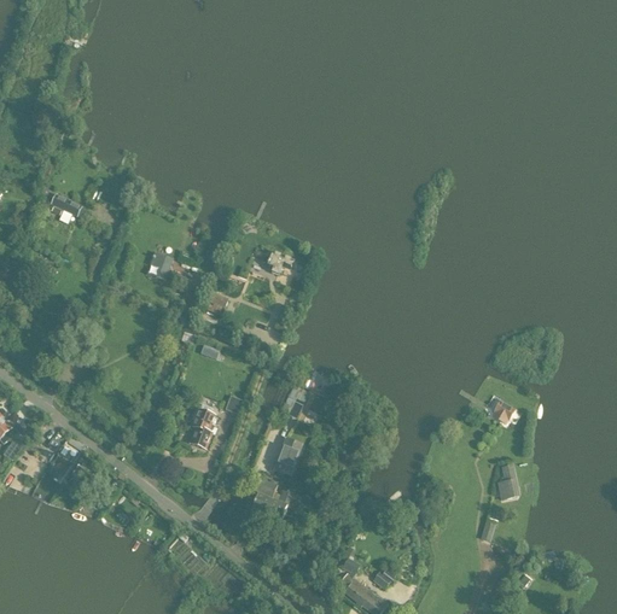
[(56,193),(50,203),(53,205),(51,210),(58,215),(60,209),(77,216),(81,206),(73,202),(67,199),(56,193)]
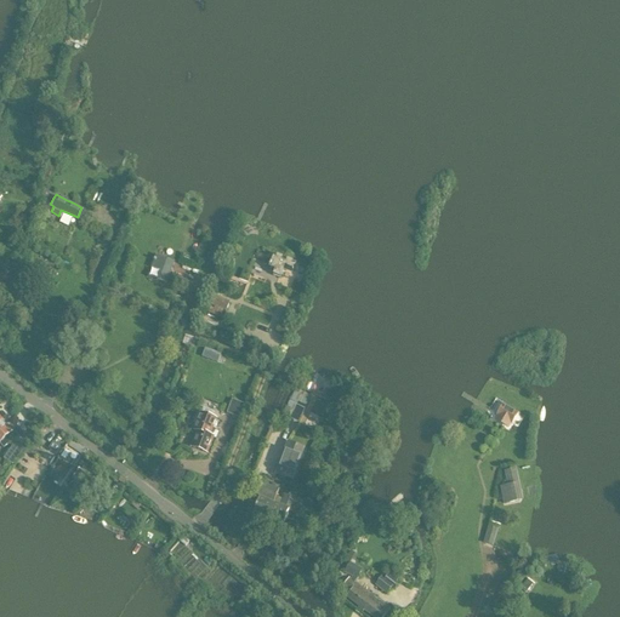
[(268,263),(267,268),(273,270),(272,273),(279,275),(283,267),(291,270),(295,261),(273,252),(269,261),(268,263)]
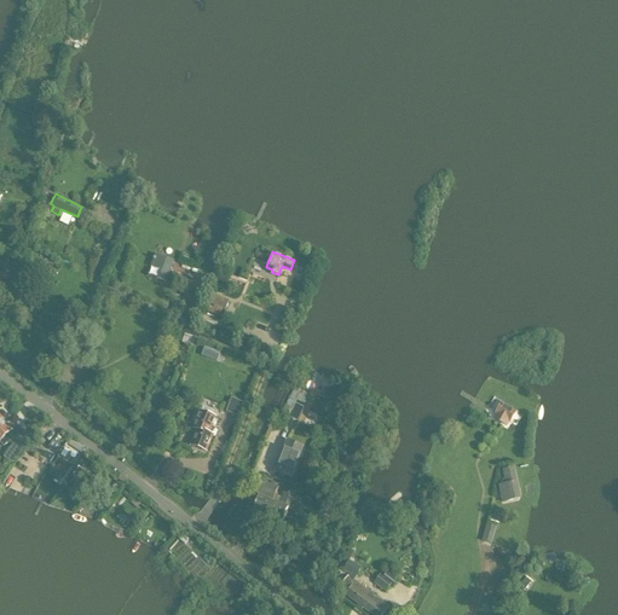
[(148,270),(146,273),(165,279),(172,259),(155,253),(150,265),(159,267),(156,273),(148,270)]
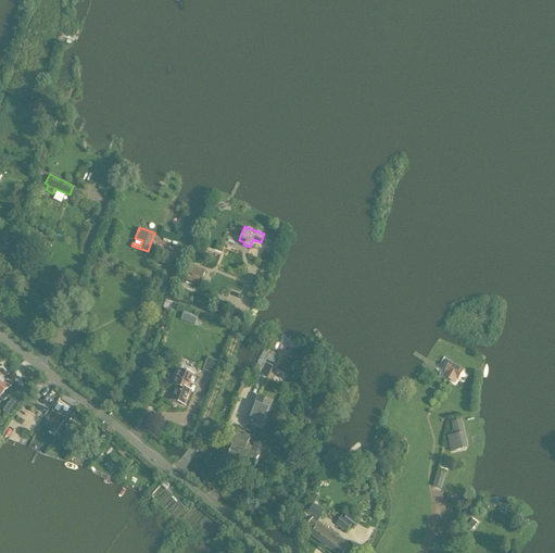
[(163,253),(160,260),(166,262),(168,255),(163,253)]
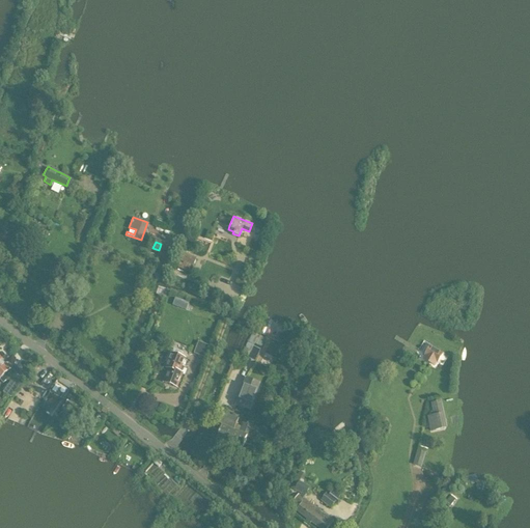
[(193,264),(196,256),(180,250),(177,257),(193,264)]
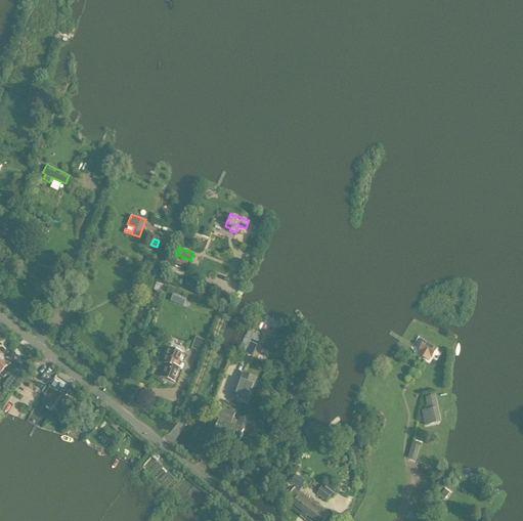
[(183,304),(185,297),(172,292),(170,299),(183,304)]
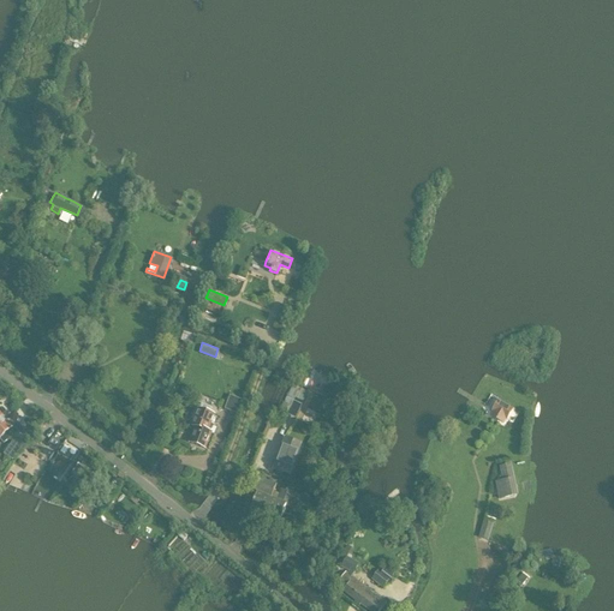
[(282,408),(287,411),(294,414),(307,390),(292,383),(281,403),(284,406),(282,408)]
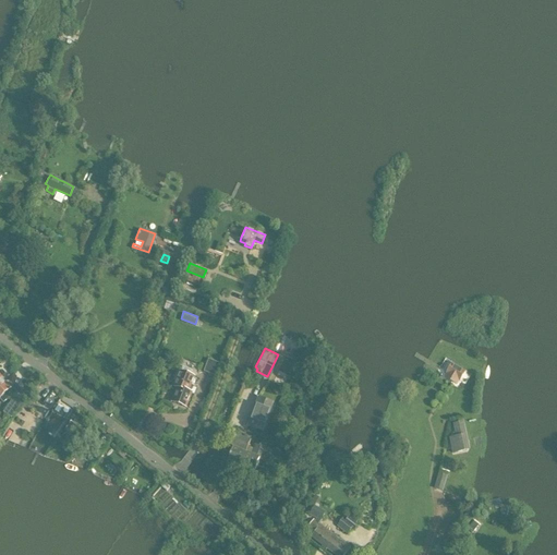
[(455,383),(463,370),(451,361),(445,371),(446,372),(444,375),(455,383)]
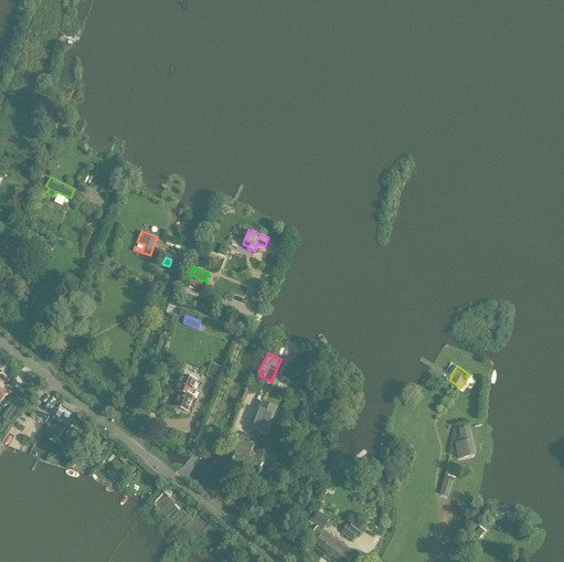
[(179,390),(173,404),(188,410),(193,395),(192,395),(194,389),(192,388),(195,379),(192,378),(194,372),(184,369),(182,374),(176,390),(179,390)]
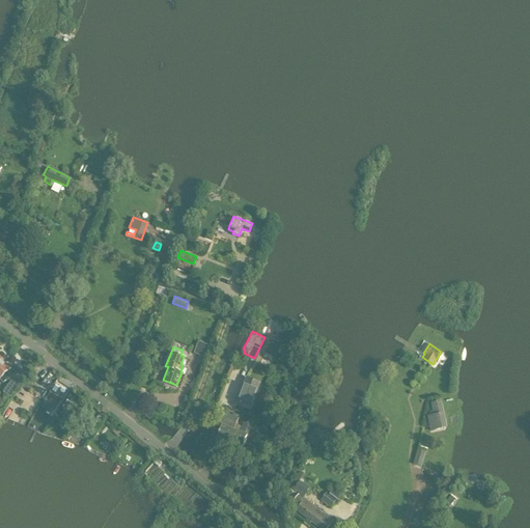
[(0,378),(2,381),(9,374),(5,370),(8,368),(0,359),(0,378)]
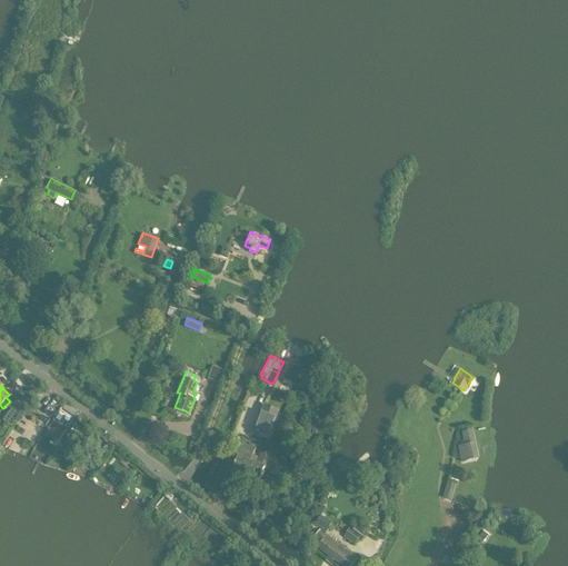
[(12,404),(3,418),(11,424),(20,409),(12,404)]
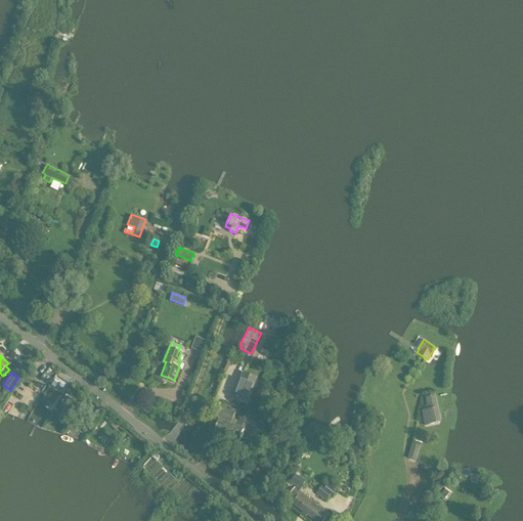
[(246,403),(256,377),(243,372),(232,398),(246,403)]
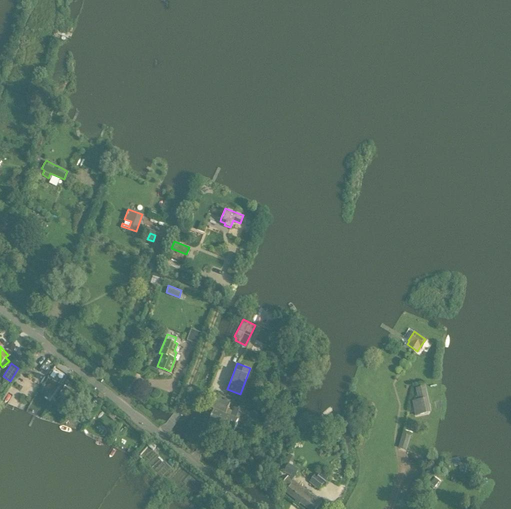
[(263,393),(267,382),(254,377),(250,387),(263,393)]
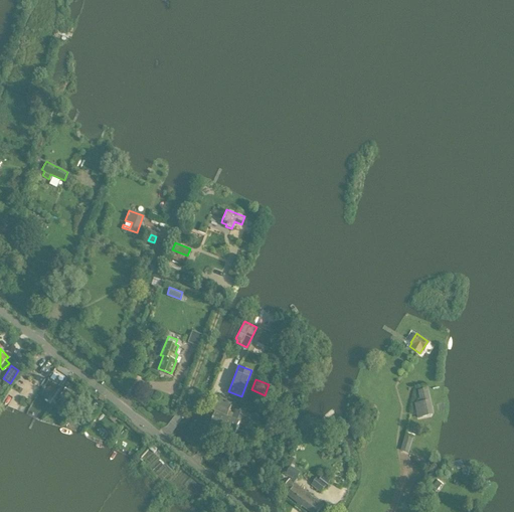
[(427,398),(423,387),(415,389),(419,401),(413,402),(417,415),(432,411),(427,398)]
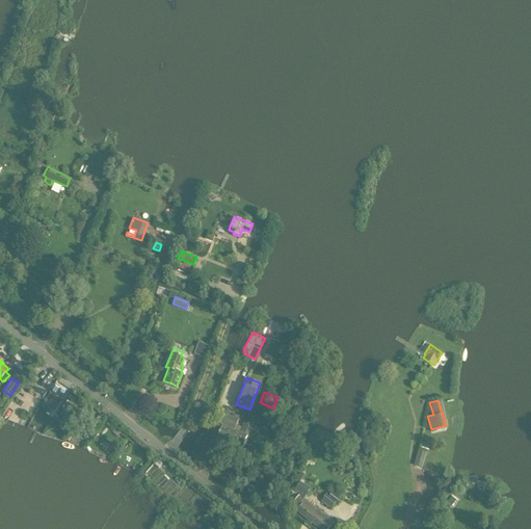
[(298,416),(306,419),(309,412),(301,408),(298,416)]
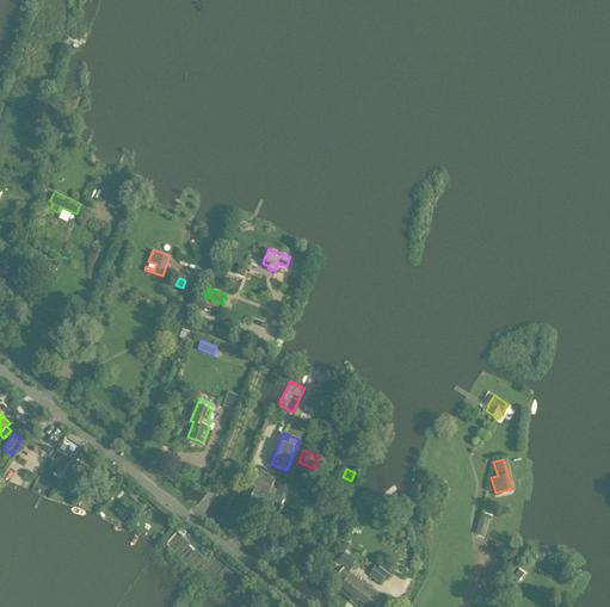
[(275,495),(269,493),(273,479),(256,472),(250,487),(254,488),(247,505),(277,515),(283,500),(289,502),(295,488),(281,482),(275,495)]
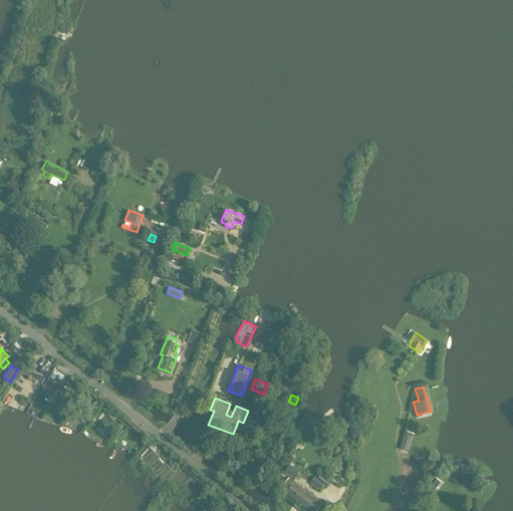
[(289,464),(293,456),(289,454),(284,461),(289,464)]
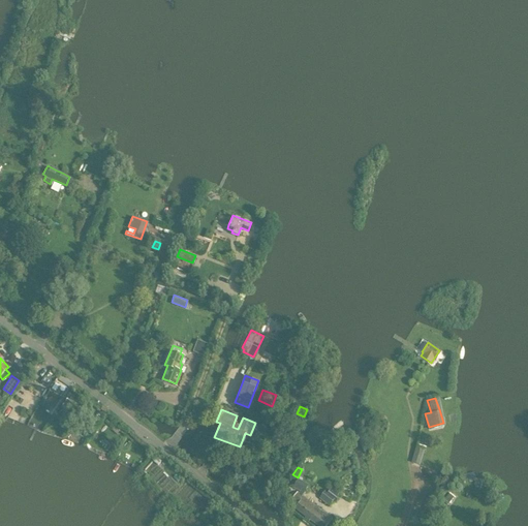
[(297,477),(292,486),(299,489),(298,491),(301,494),(303,491),(307,483),(297,477)]
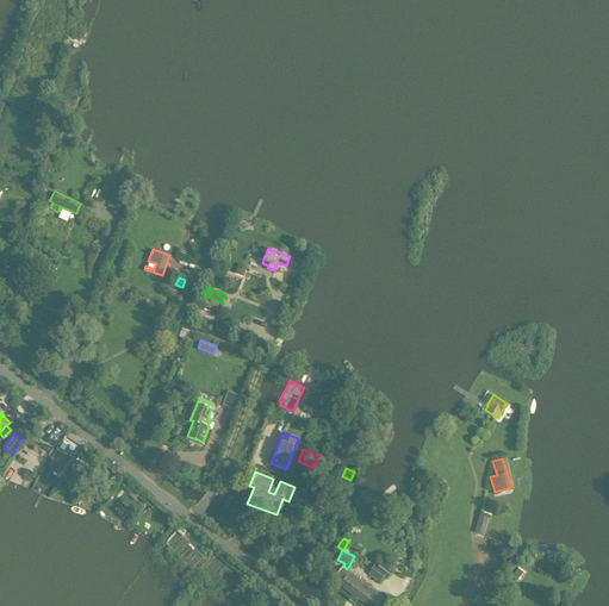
[(389,568),(379,561),(377,564),(373,562),(366,572),(378,581),(383,575),(385,578),(387,575),(389,568)]
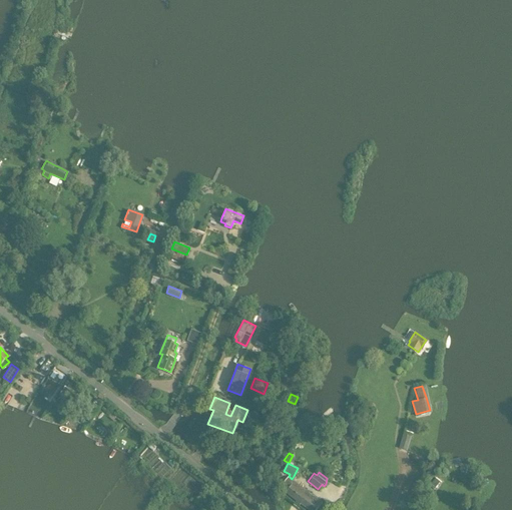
[(288,476),(282,484),(288,488),(285,491),(310,509),(314,509),(321,501),(292,479),(289,476),(288,476)]
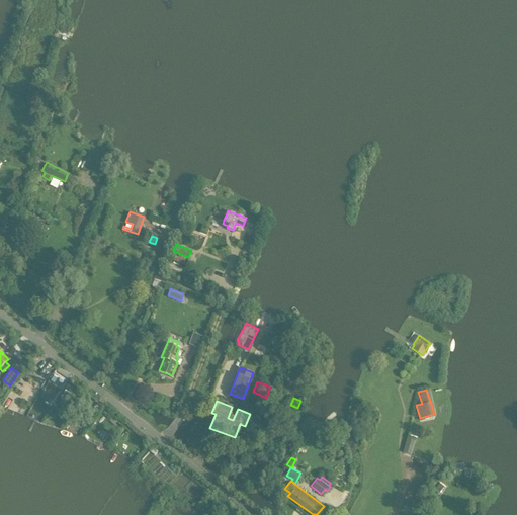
[(438,481),(433,487),(438,491),(443,486),(438,481)]
